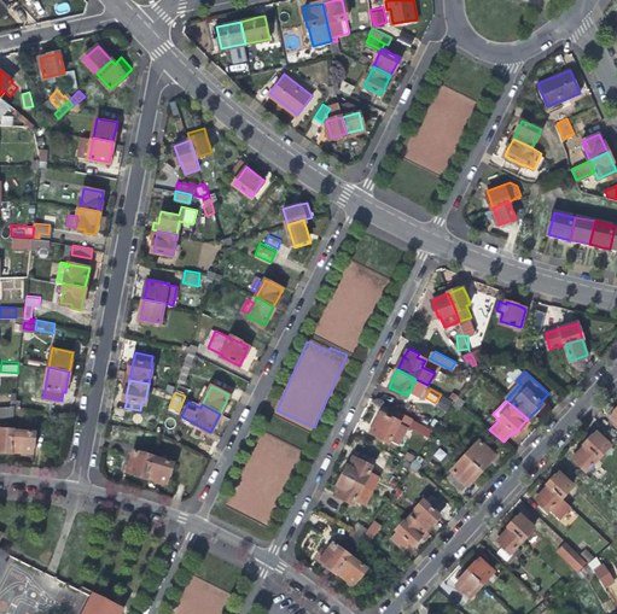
[(0,415),(15,415),(16,405),(11,404),(0,404),(0,415)]
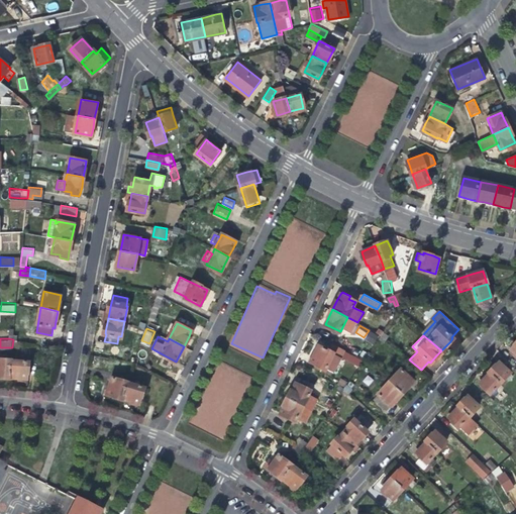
[(325,369),(325,368),(333,372),(344,349),(331,342),(328,350),(318,345),(314,353),(310,362),(325,369)]
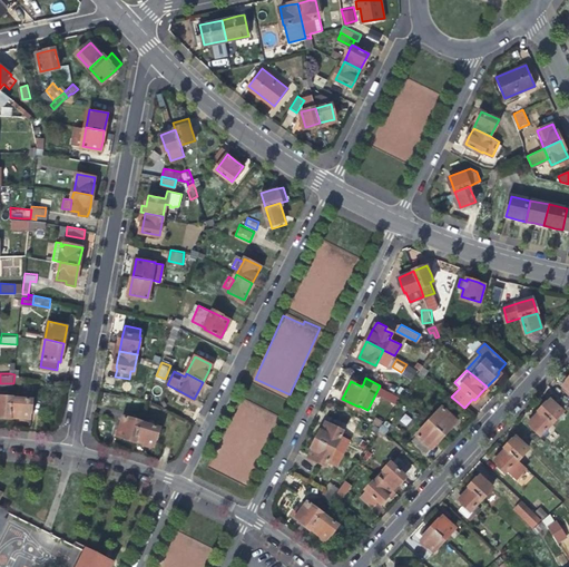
[(0,414),(10,417),(12,398),(0,396),(0,414)]
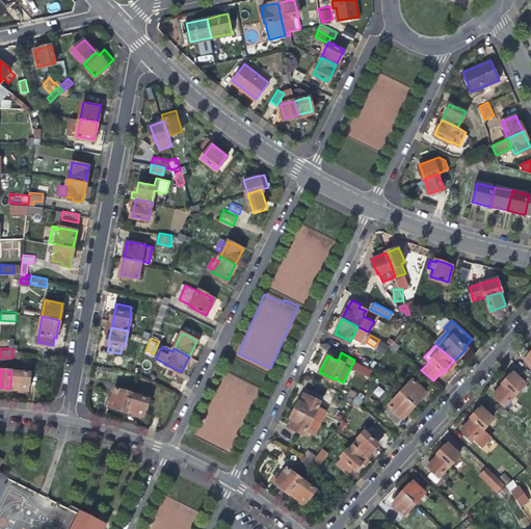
[(29,372),(11,371),(9,389),(20,389),(28,390),(29,372)]
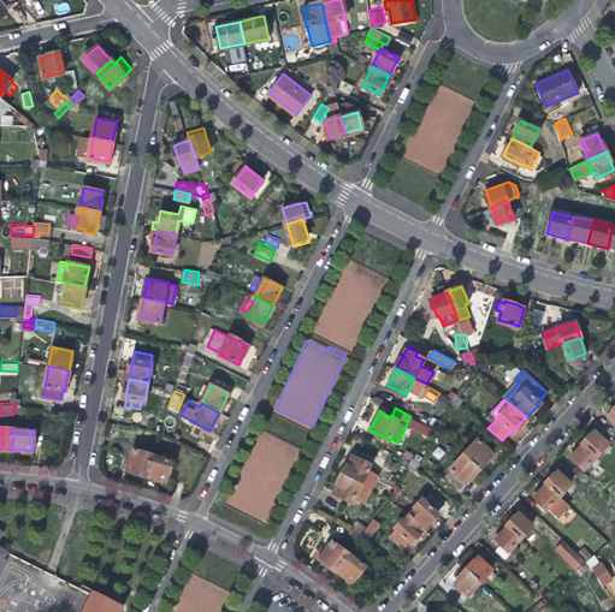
[(590,437),(583,444),(597,456),(608,444),(595,432),(590,437)]
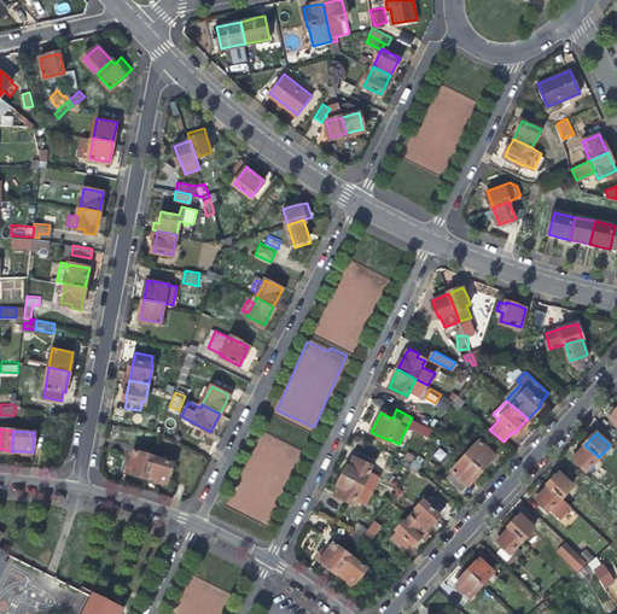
[(479,440),(466,456),(481,469),(487,463),(494,455),(479,440)]
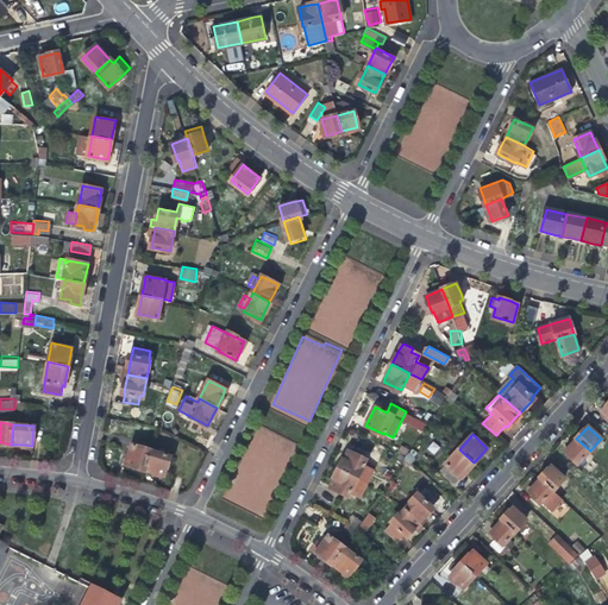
[(433,438),(428,446),(437,451),(442,442),(433,438)]
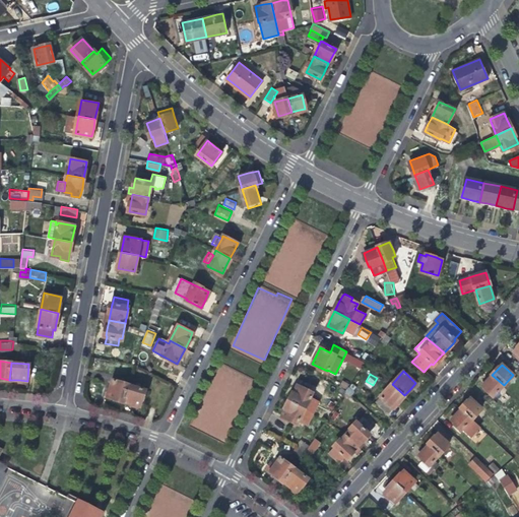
[(494,395),(504,385),(492,375),(488,380),(482,385),(494,395)]
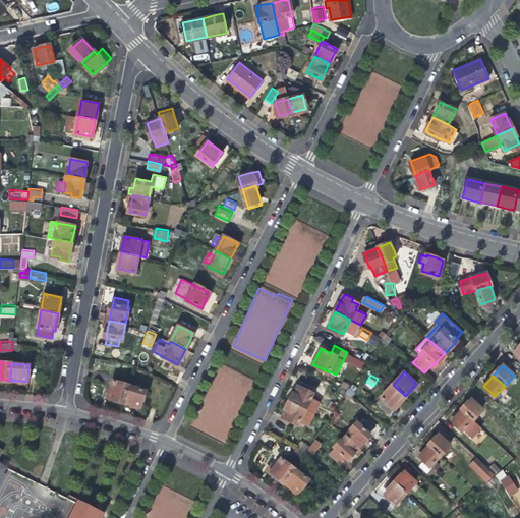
[(116,399),(124,401),(128,385),(113,380),(108,396),(116,399)]
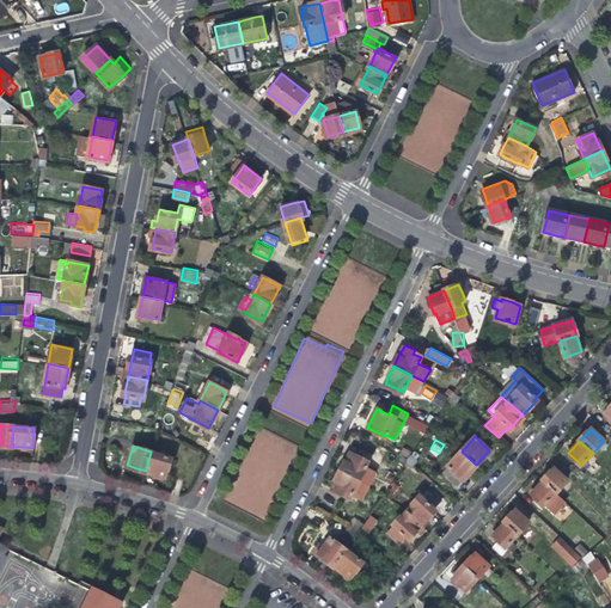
[(170,458),(151,452),(146,471),(154,474),(164,477),(170,458)]
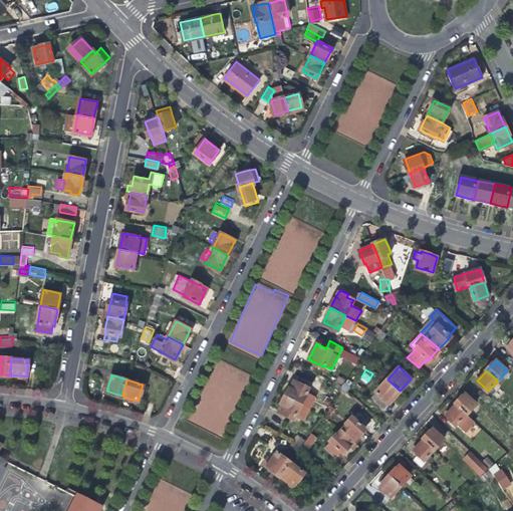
[(393,398),(400,391),(388,379),(370,398),(382,409),(393,398)]
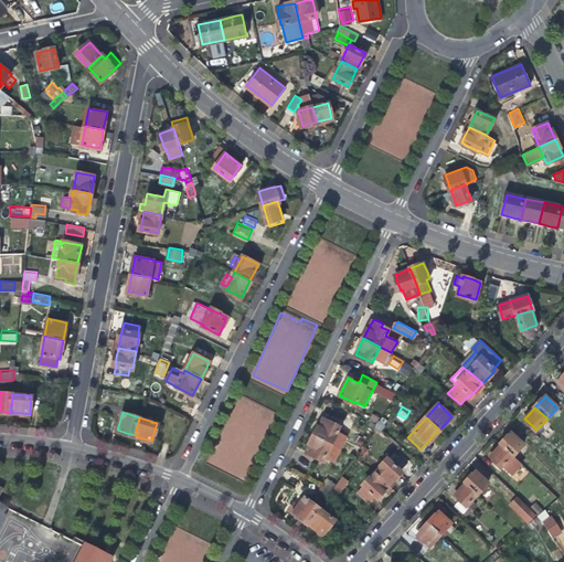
[(320,425),(315,435),(331,443),(339,426),(322,419),(320,425)]
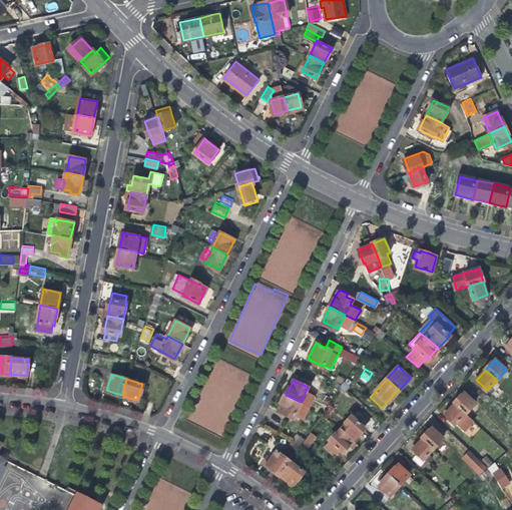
[(461,396),(455,403),(466,413),(475,403),(464,393),(461,396)]
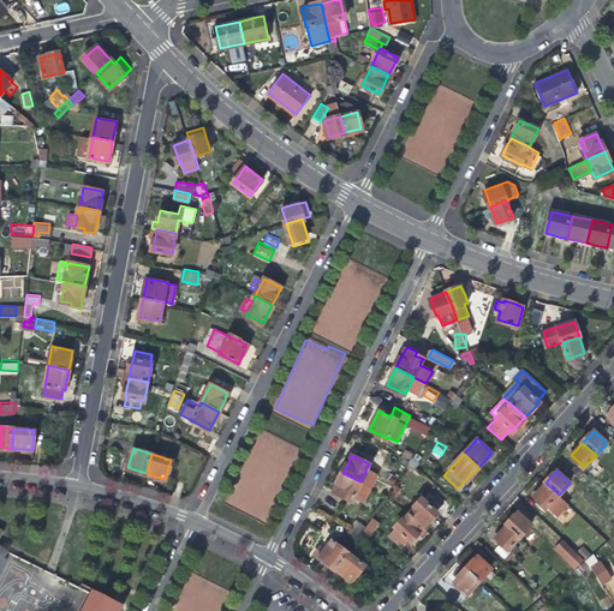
[(333,491),(351,499),(353,496),(364,501),(370,487),(361,481),(343,473),(339,479),(333,491)]
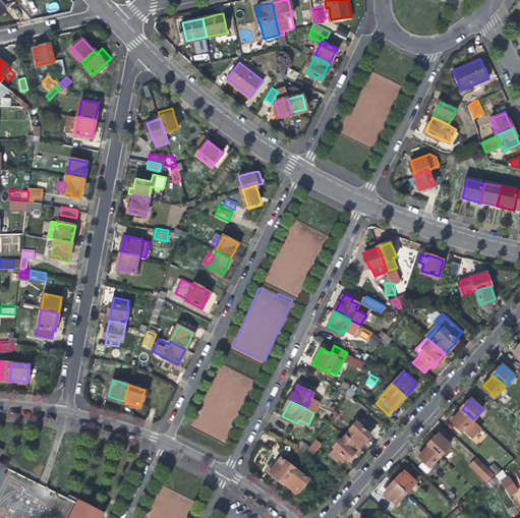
[(479,425),(473,419),(462,409),(457,414),(452,420),(469,436),(479,425)]
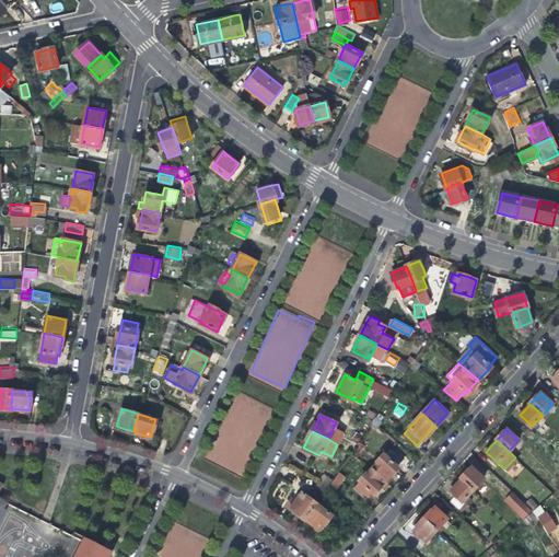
[(357,450),(361,453),(365,445),(361,443),(357,450)]
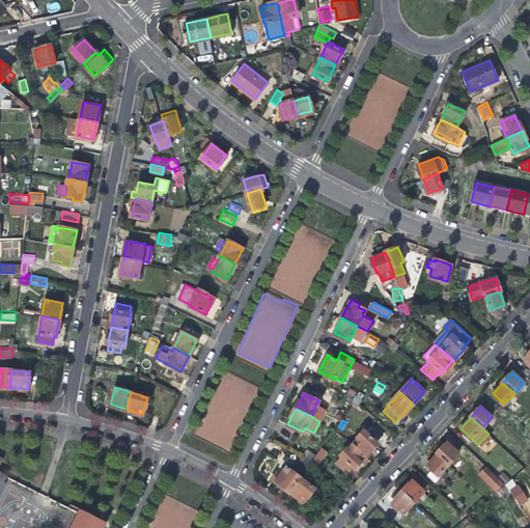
[(364,431),(352,444),(365,455),(369,450),(373,446),(378,442),(364,431)]
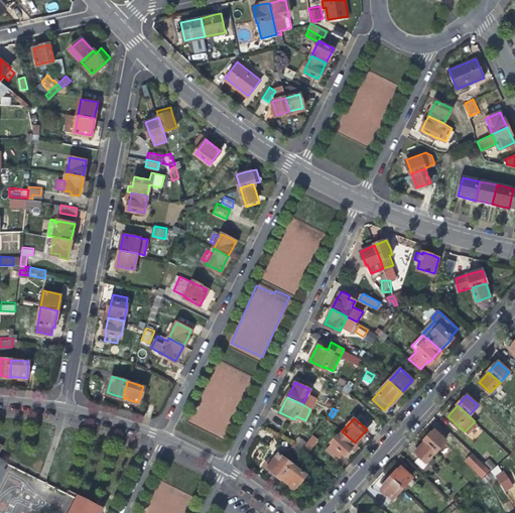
[(430,434),(424,440),(435,451),(445,440),(434,430),(430,434)]
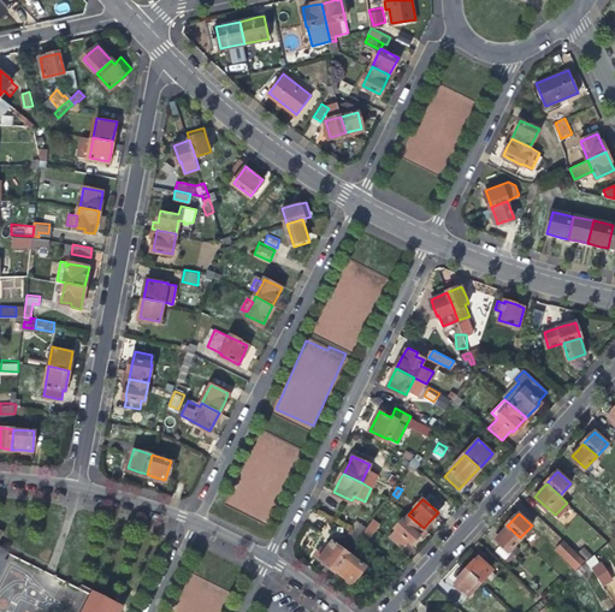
[(409,542),(418,534),(424,528),(408,515),(395,529),(409,542)]
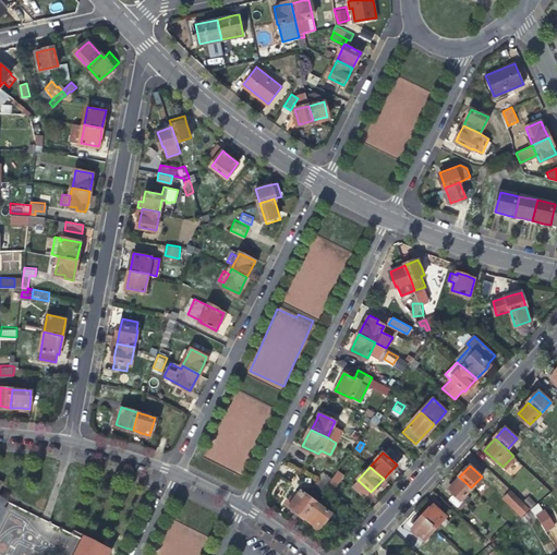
[(475,492),(471,487),(459,477),(453,483),(448,489),(453,493),(449,498),(459,509),(475,492)]
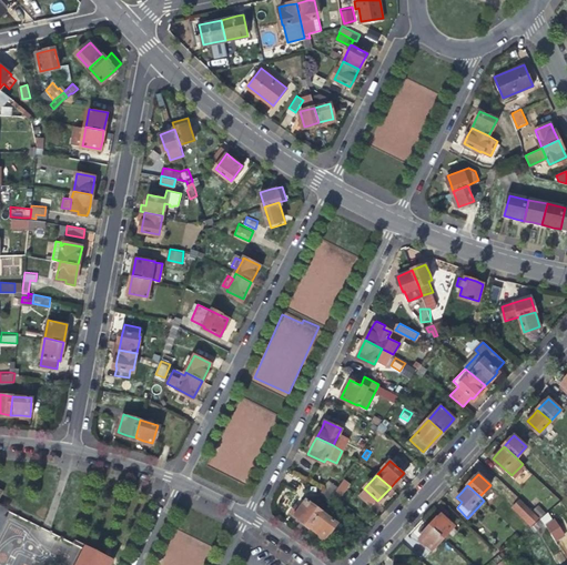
[(327,501),(333,493),(335,490),(331,486),(328,490),(323,497),(327,501)]
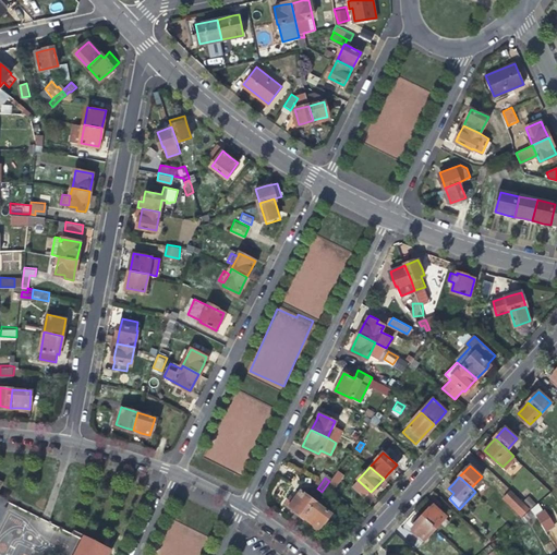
[(365,497),(371,492),(358,480),(352,485),(365,497)]
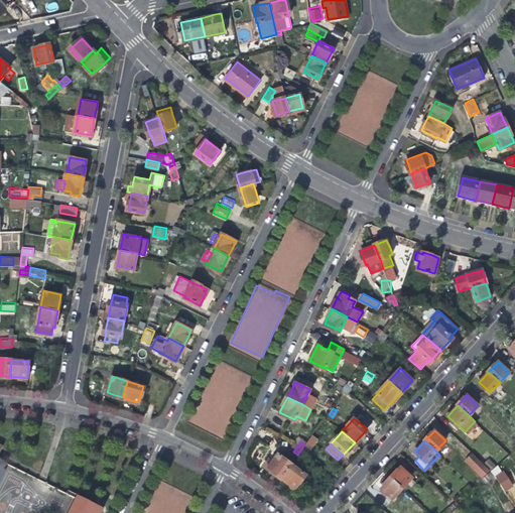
[(472,465),(478,459),(473,454),(467,460),(472,465)]
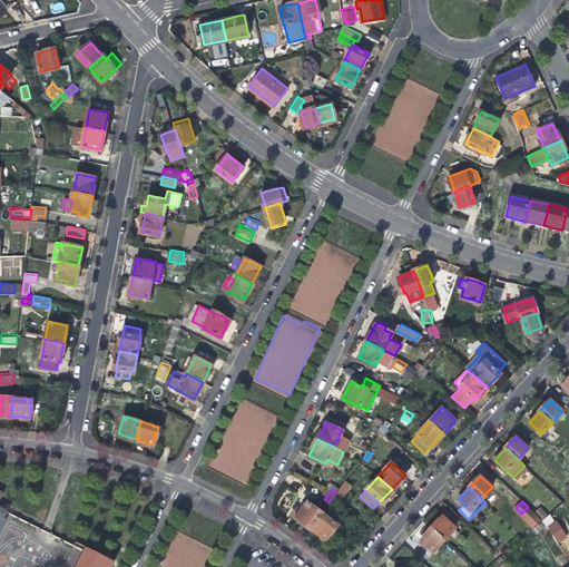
[(302,521),(311,528),(322,514),(307,502),(295,517),(302,521)]
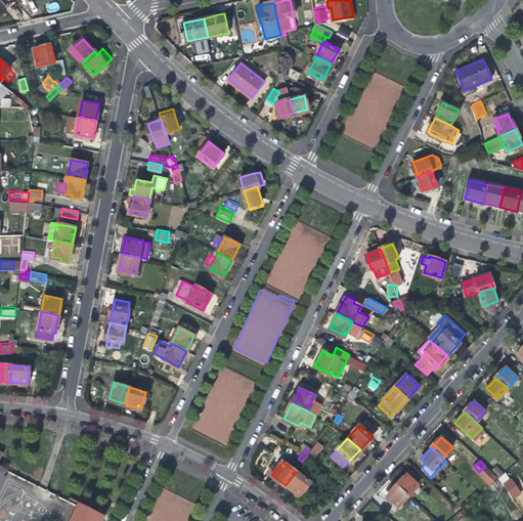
[(485,466),(479,472),(491,483),(497,476),(485,466)]
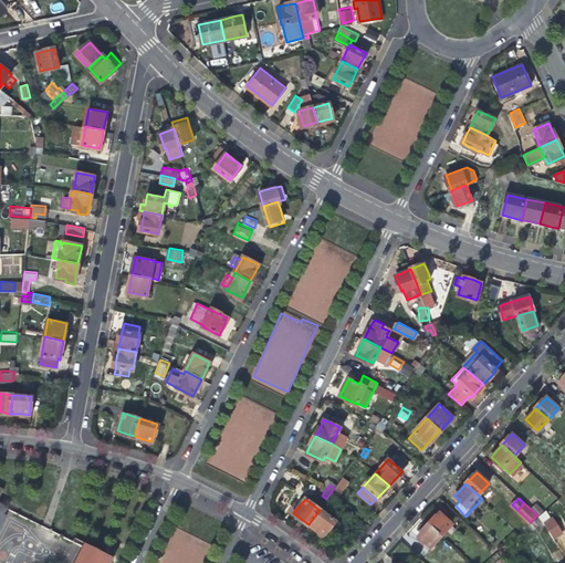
[(546,509),(539,515),(542,520),(553,538),(563,531),(553,515),(551,517),(546,509)]
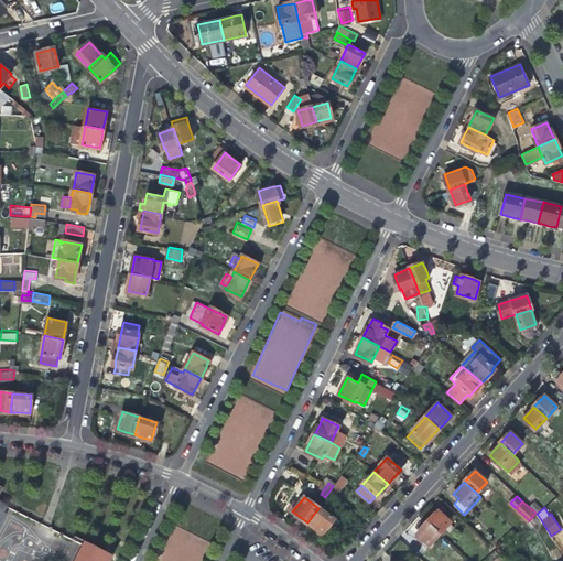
[(333,519),(318,508),(307,522),(315,528),(323,533),(333,519)]
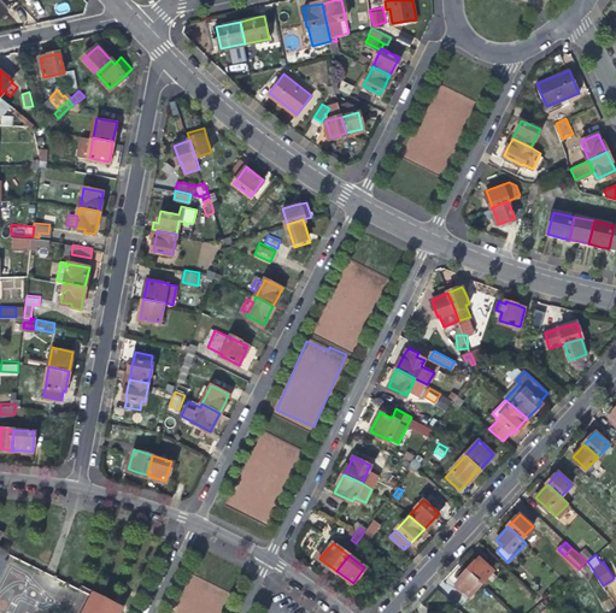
[(474,564),(467,571),(480,583),(492,571),(479,559),(474,564)]
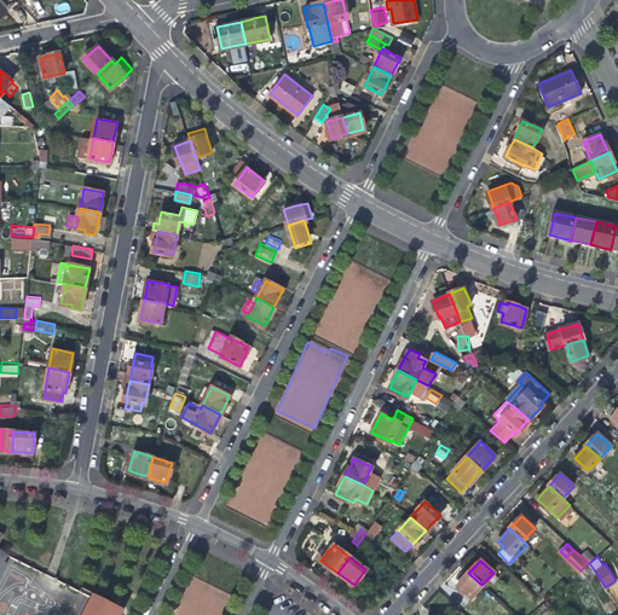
[(469,597),(481,585),(468,573),(463,578),(457,585),(469,597)]
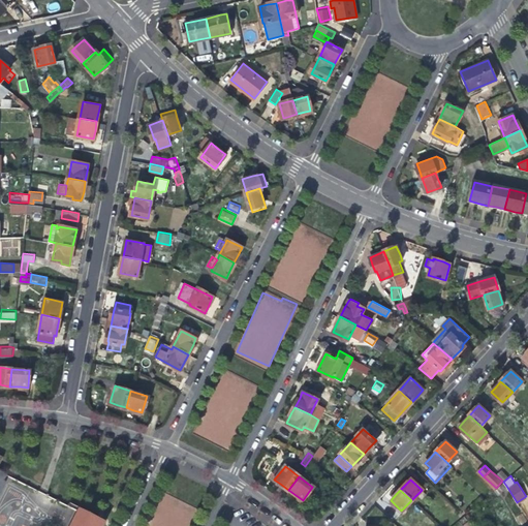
[(101,525),(104,521),(102,520),(103,518),(70,501),(69,504),(81,511),(72,525),(101,525)]
